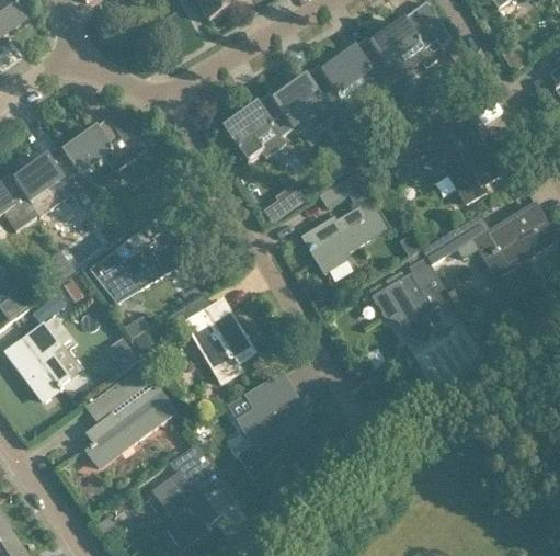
[(0,0),(0,32),(2,35),(25,19),(16,7),(18,7),(14,3),(11,0),(0,0)]
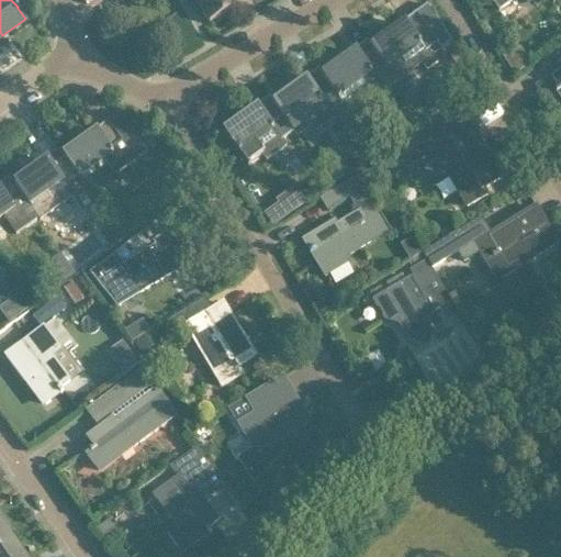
[(209,20),(238,2),(237,0),(197,0),(209,20)]
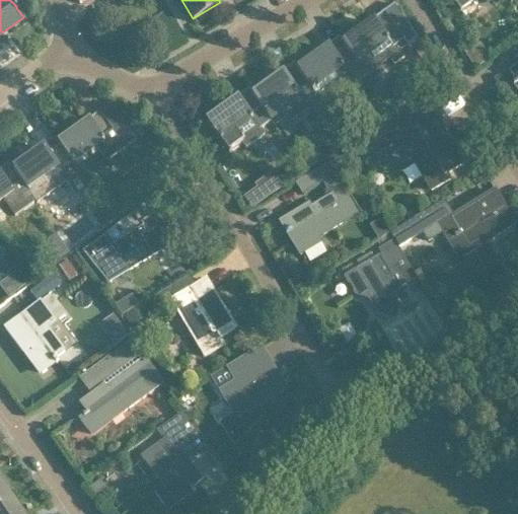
[(344,42),(343,42),(365,72),(372,67),(389,55),(393,61),(394,60),(403,54),(399,48),(407,43),(417,35),(394,0),(383,8),(372,16),(374,19),(351,37),(344,42)]
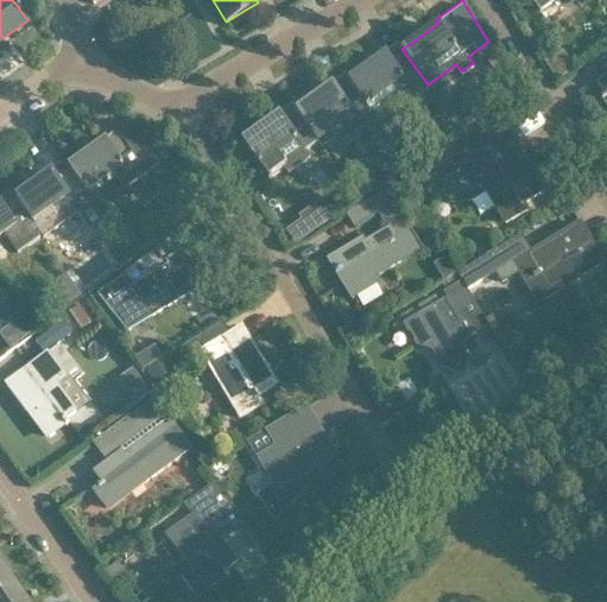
[(351,78),(348,80),(368,107),(397,88),(405,101),(428,84),(402,49),(403,49),(400,44),(397,39),(396,40),(383,49),(385,54),(355,75),(351,78)]
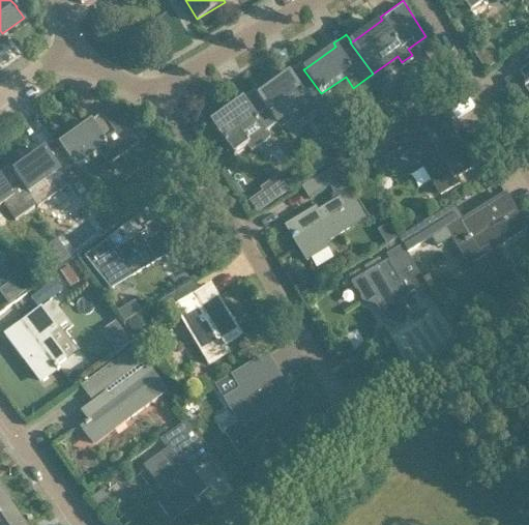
[(253,87),(252,88),(275,120),(276,120),(280,124),(292,115),(296,120),(315,107),(312,101),(322,94),(321,93),(303,69),(305,68),(299,61),(287,69),(289,73),(261,93),(259,95),(253,87)]
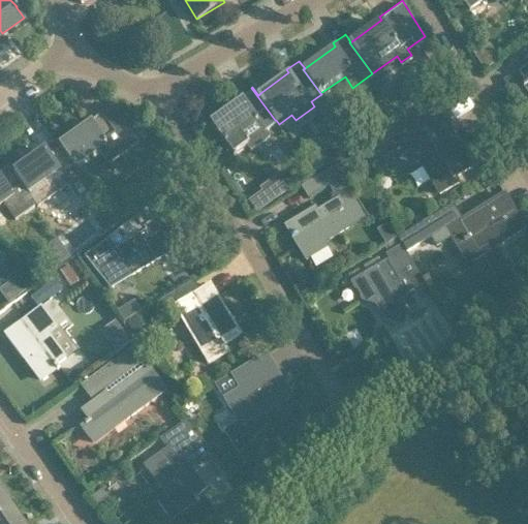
[(527,62),(519,68),(526,79),(522,81),(523,84),(524,83),(527,89),(527,62)]
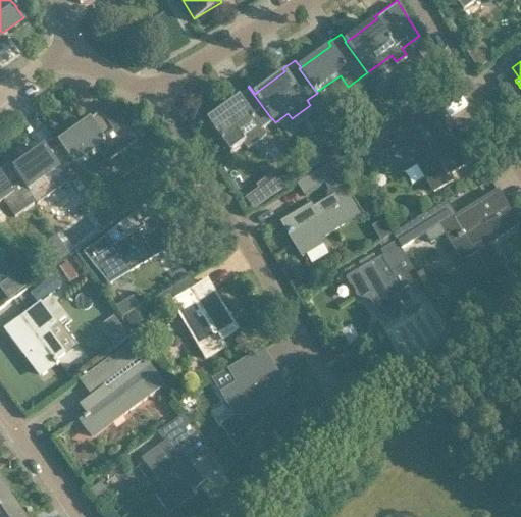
[(248,145),(264,133),(260,126),(271,118),(248,87),(237,95),(240,98),(219,112),(217,109),(209,114),(211,118),(208,120),(214,128),(213,128),(214,132),(215,131),(229,150),(244,139),(248,145)]
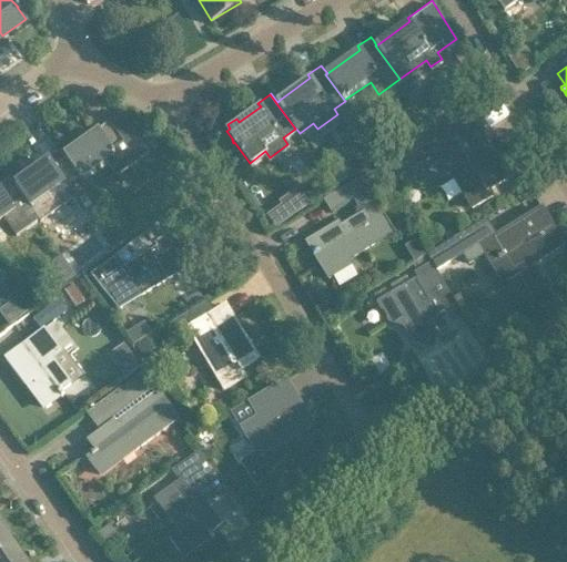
[(98,131),(66,154),(74,166),(80,174),(104,157),(115,173),(149,149),(145,145),(137,133),(135,134),(125,142),(109,119),(109,118),(95,128),(98,131)]
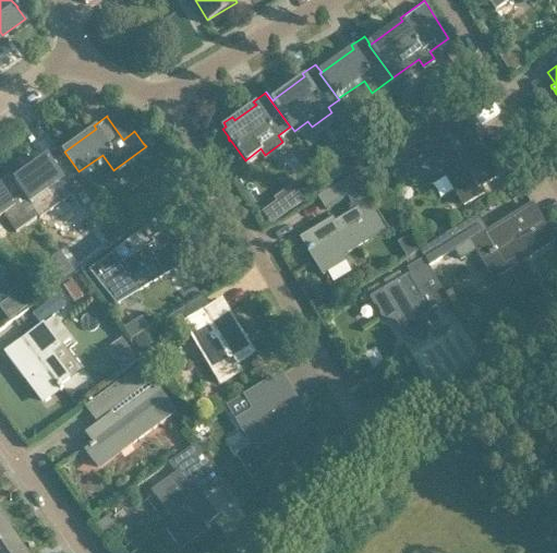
[(450,128),(444,117),(425,129),(371,161),(380,178),(426,149),(438,168),(442,166),(463,202),(483,190),(479,183),(495,173),(477,145),(480,144),(465,119),(450,128)]
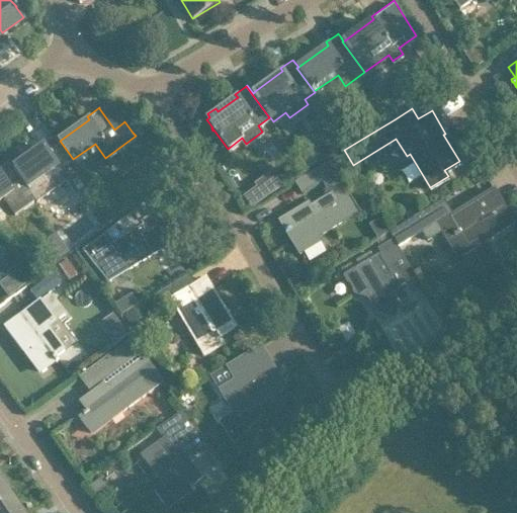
[(335,126),(324,134),(333,149),(344,142),(335,126)]
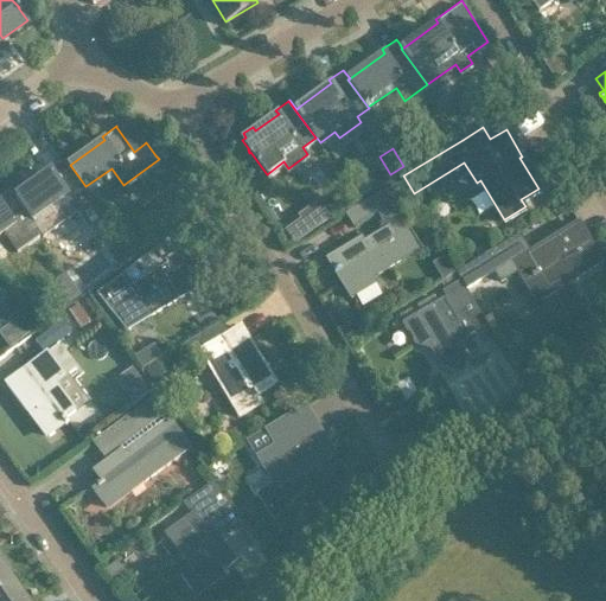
[(52,170),(17,194),(43,230),(44,232),(76,209),(89,225),(103,216),(83,187),(85,186),(81,180),(80,178),(70,165),(67,160),(63,155),(49,166),(52,170)]
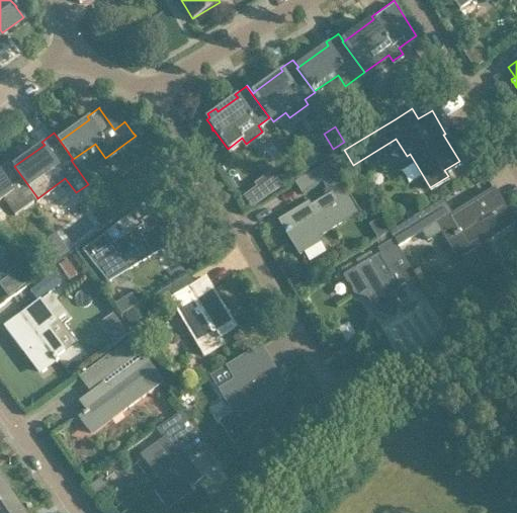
[(279,217),(278,218),(284,228),(283,228),(285,230),(286,230),(299,252),(300,251),(320,239),(321,239),(318,234),(323,231),(333,225),(346,218),(360,208),(336,170),(346,164),(341,155),(331,161),(329,157),(293,179),(300,191),(322,178),(330,192),(310,204),(308,200),(304,202),(298,205),(282,216),(279,218),(279,217)]
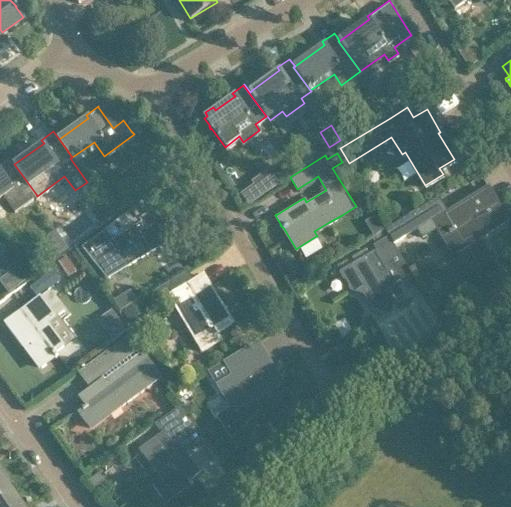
[(0,194),(2,193),(14,209),(36,194),(14,164),(9,157),(0,162),(0,194)]
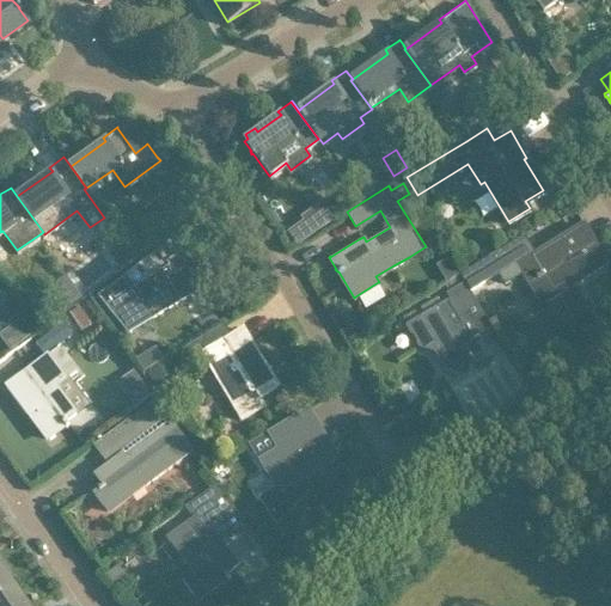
[(193,188),(167,206),(178,220),(202,202),(201,201),(193,189),(193,188)]
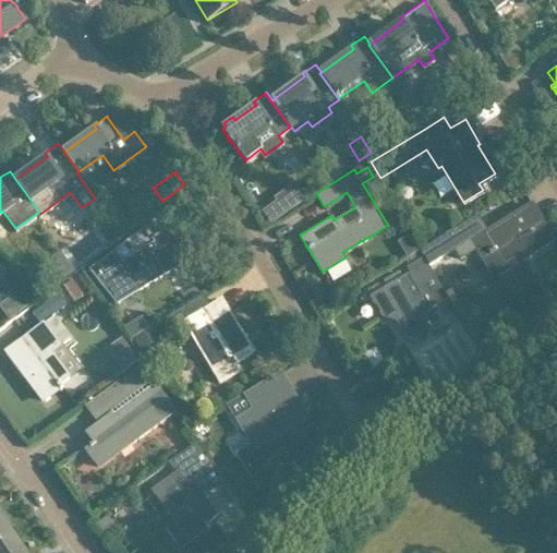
[(275,199),(261,208),(263,211),(269,220),(283,211),(275,199)]
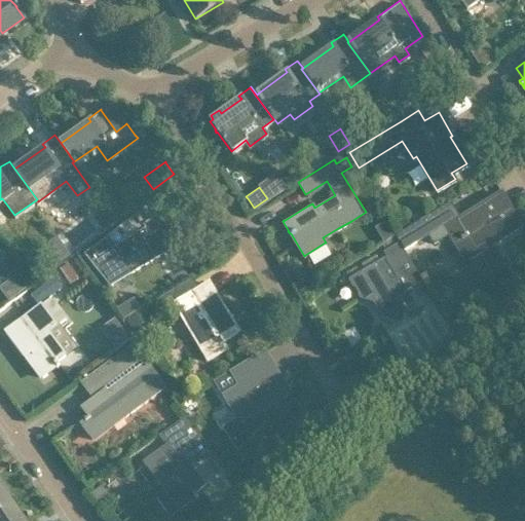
[(397,231),(396,232),(404,246),(427,231),(434,240),(448,231),(463,256),(496,235),(498,238),(522,224),(500,189),(457,216),(449,200),(409,224),(397,231)]
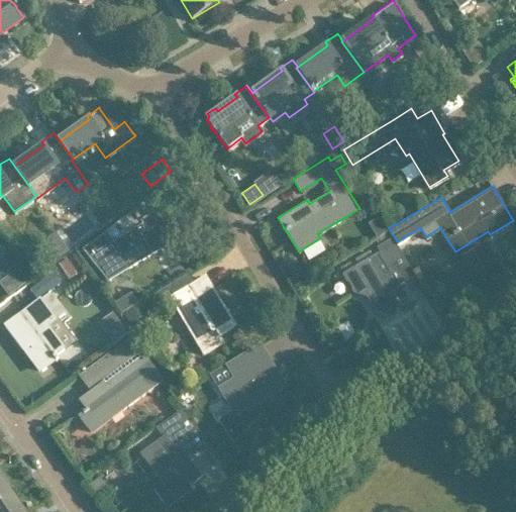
[(127,213),(81,247),(107,279),(126,268),(137,260),(143,257),(161,246),(159,243),(185,227),(177,213),(176,210),(171,213),(166,203),(155,209),(147,214),(140,218),(142,222),(135,226),(133,223),(134,222),(127,213)]
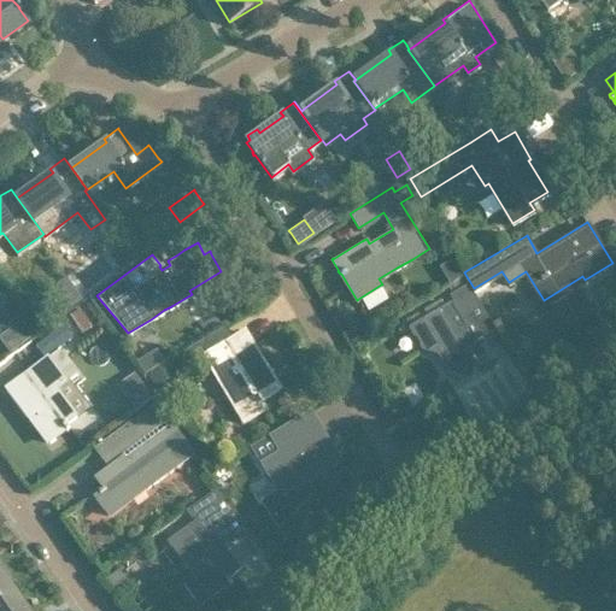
[(125,246),(112,256),(116,260),(122,269),(135,259),(125,246)]
